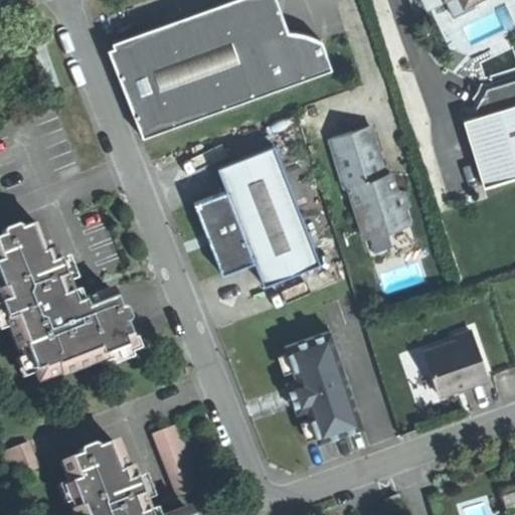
[(107,49),(141,138),(331,69),(321,41),(310,35),(288,31),(276,0),(228,0),(187,15),(111,42),(113,47),(107,49)]
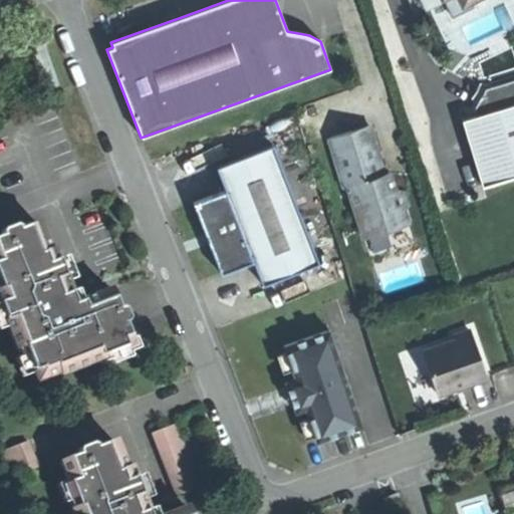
[(487,185),(513,176),(513,89),(493,96),(474,107),(477,114),(466,117),(487,185)]
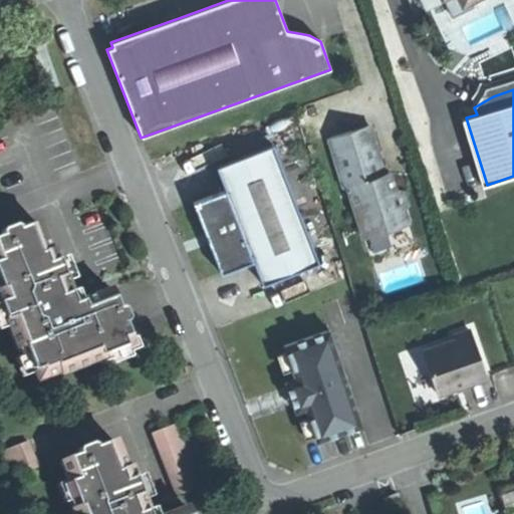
[(347,187),(383,175),(367,125),(327,139),(343,188),(347,187)]
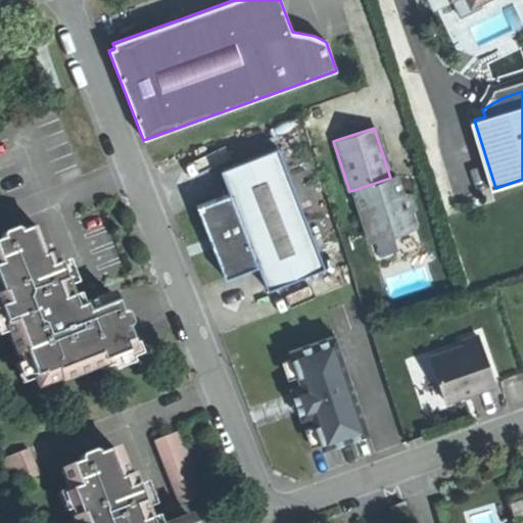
[(267,289),(325,267),(277,146),(220,170),(229,192),(196,205),(210,240),(225,278),(257,265),(267,289)]
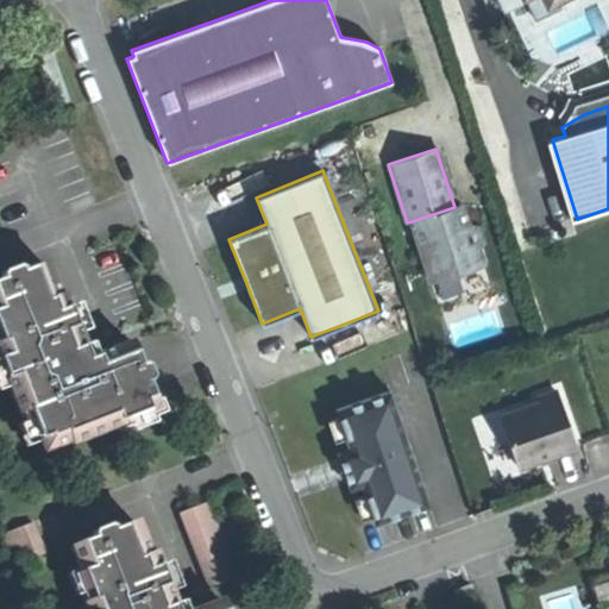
[(462,205),(454,207),(412,221),(431,281),(483,264),(477,245),(483,243),(478,227),(468,226),(465,217),(462,205)]
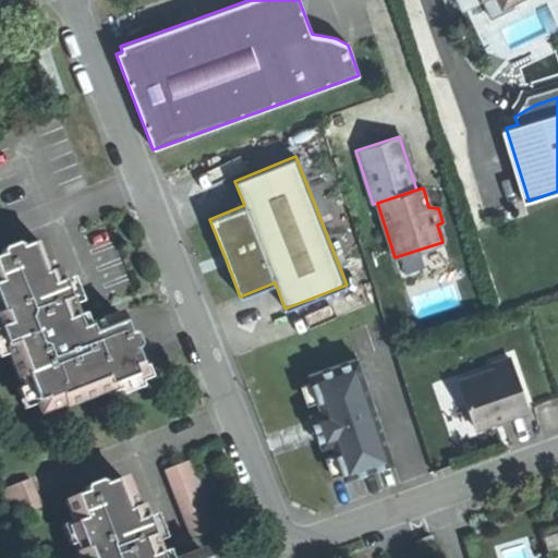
[(121,314),(81,329),(71,304),(58,269),(52,271),(40,241),(0,256),(0,310),(1,313),(0,313),(0,331),(17,378),(26,376),(40,412),(63,403),(64,407),(111,388),(111,386),(143,373),(121,314)]
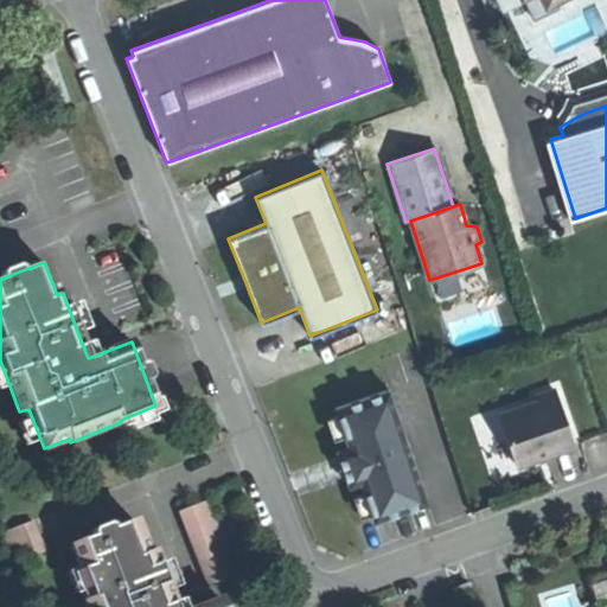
[(389,389),(334,407),(349,447),(359,480),(374,521),(427,502),(389,389)]
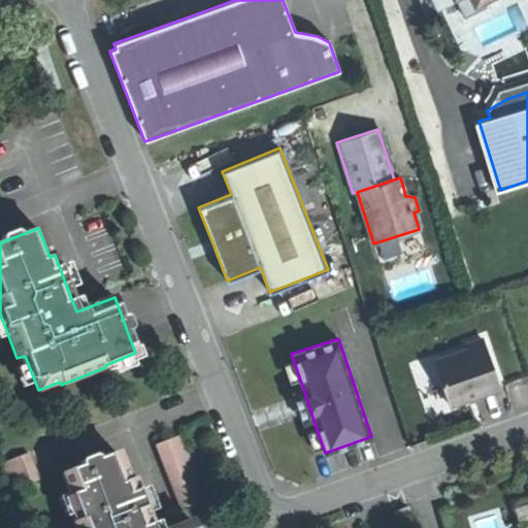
[(474,396),(499,388),(483,339),(467,344),(468,349),(434,360),(450,404),(474,396)]
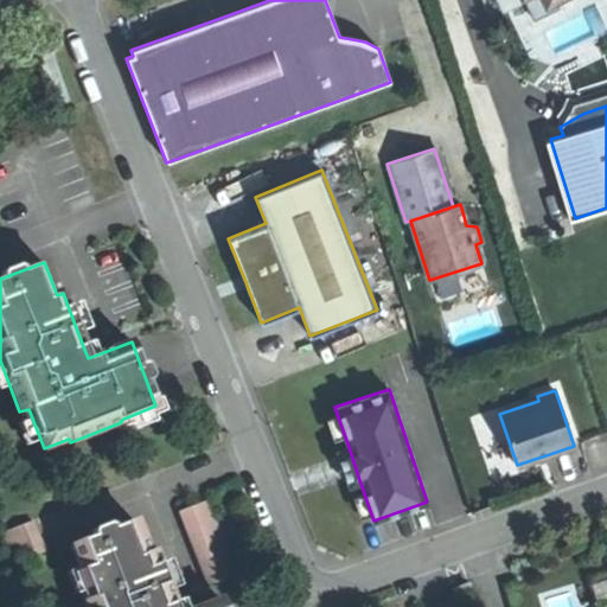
[(359,480),(349,447),(338,451),(344,468),(349,484),(359,480)]
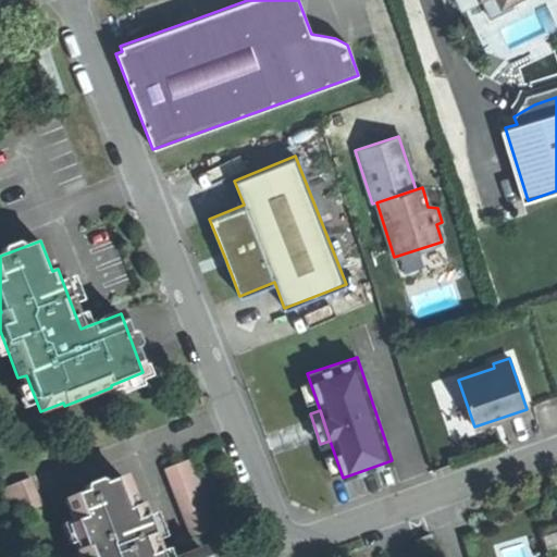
[(192,537),(219,527),(192,458),(164,469),(192,537)]
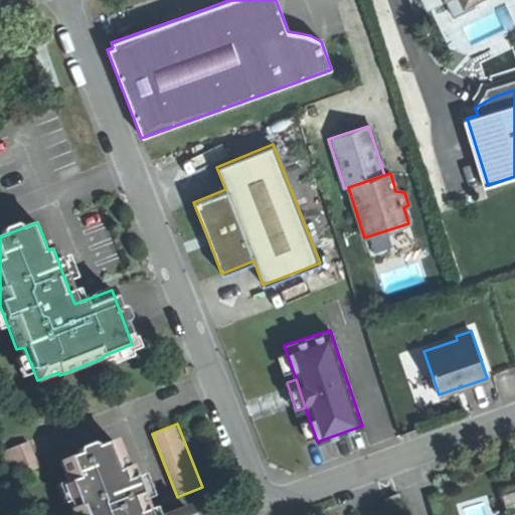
[(190,514),(188,508),(169,514),(148,514),(141,496),(130,467),(125,469),(114,441),(60,461),(77,507),(70,509),(72,514),(190,514)]
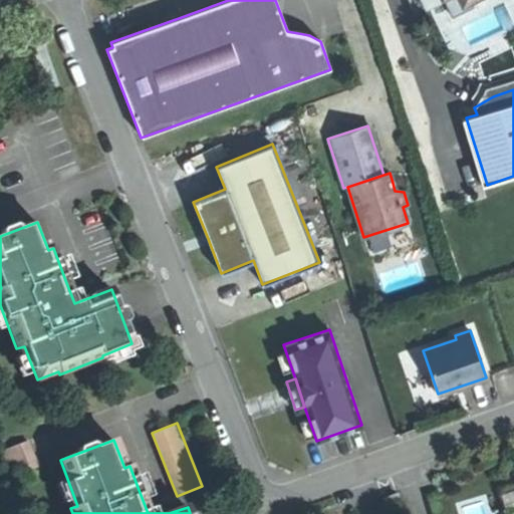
[(12,477),(38,467),(28,441),(2,451),(12,477)]
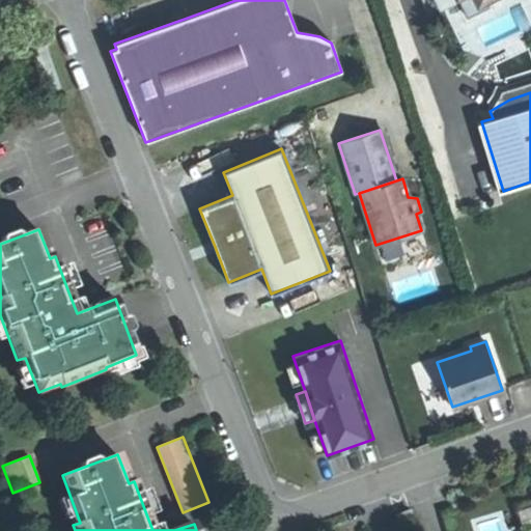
[(523,530),(530,527),(530,501),(516,506),(523,530)]
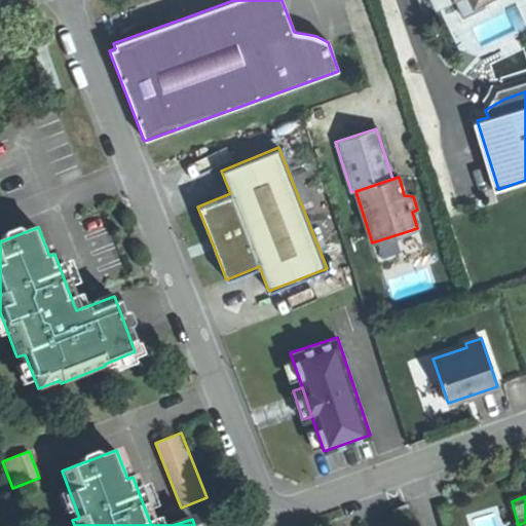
[(397,520),(410,515),(406,504),(392,510),(397,520)]
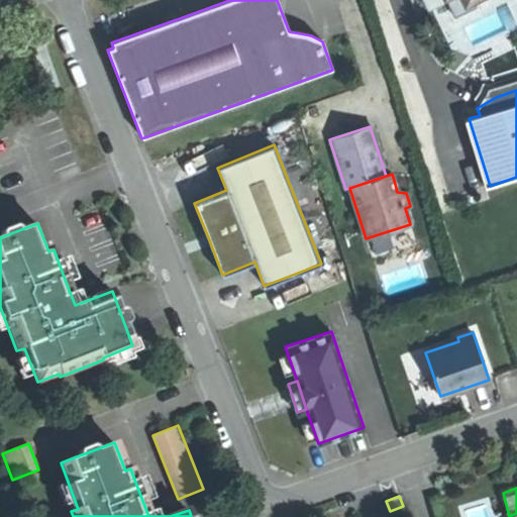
All buildings are outlined.
